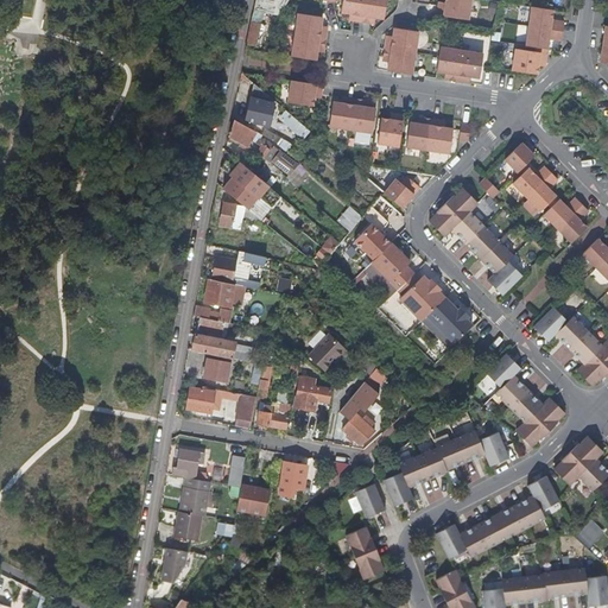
[(276,0),(257,0),(255,10),(273,13),(276,0)]
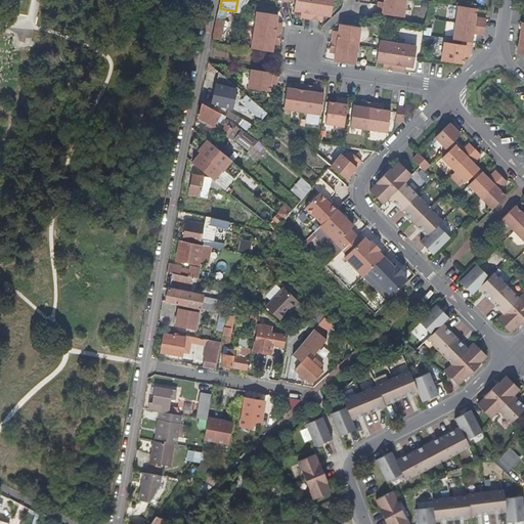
[(242,5),(246,6),(249,0),(237,0),(235,11),(239,12),(242,5)]
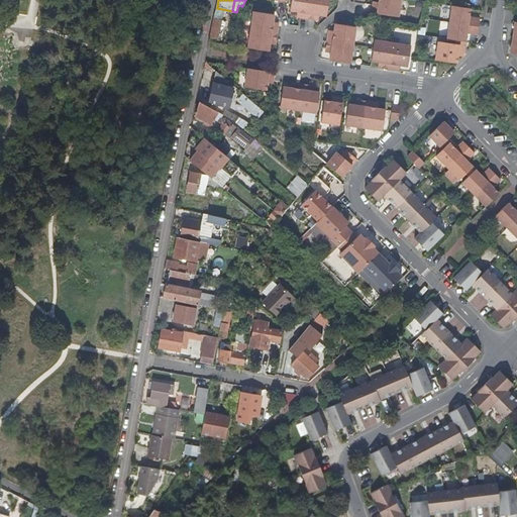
[(306,24),(310,0),(290,0),(288,15),(293,15),(297,16),(296,22),(306,24)]
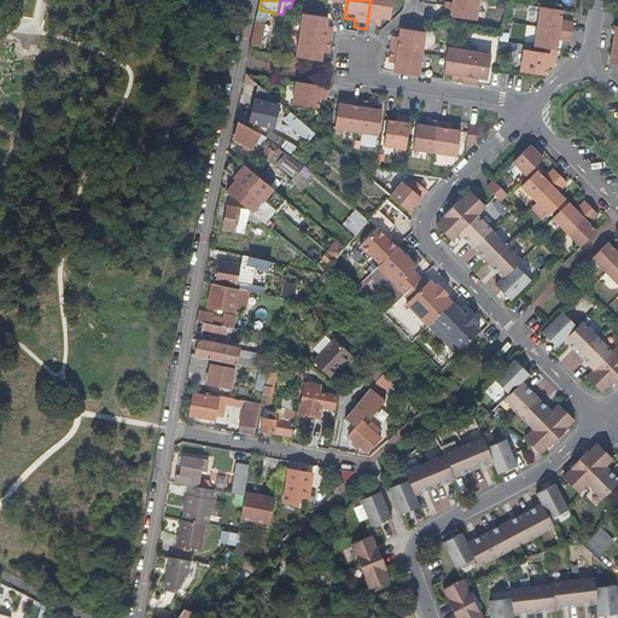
[(390,0),(389,0),(371,0),(366,29),(374,30),(375,23),(379,24),(385,25),(390,0)]
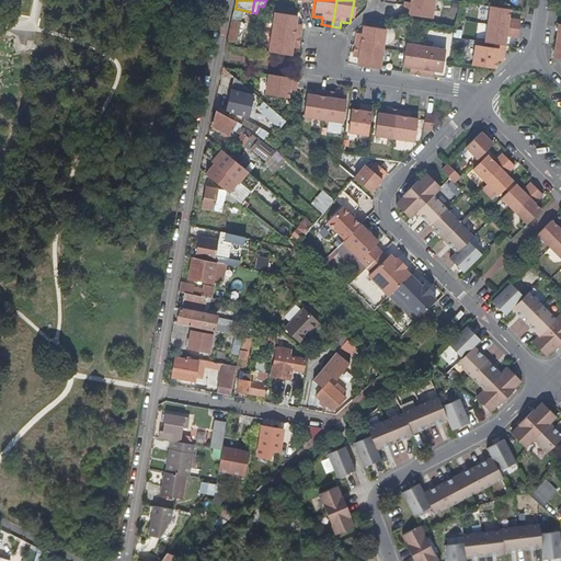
[(404,11),(407,13),(433,16),(434,0),(411,0),(411,6),(404,6),(404,11)]
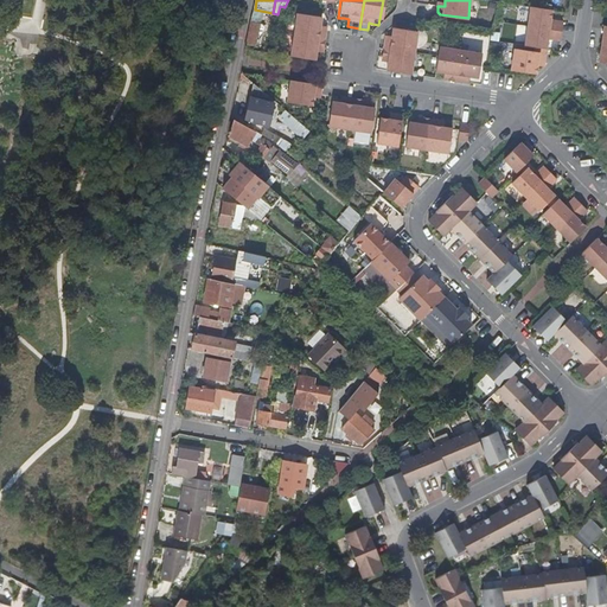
[(562,31),(563,21),(551,20),(553,8),(531,6),(528,25),(562,31)]
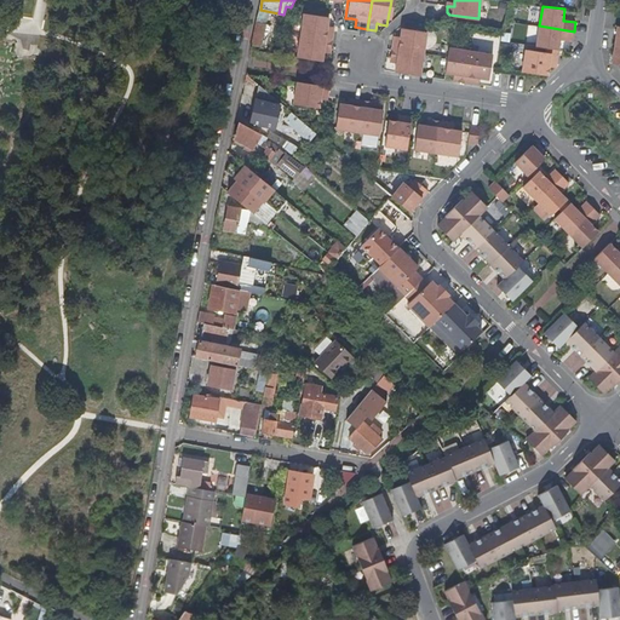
[(304,12),(300,36),(332,41),(333,30),(327,29),(328,24),(328,17),(304,12)]
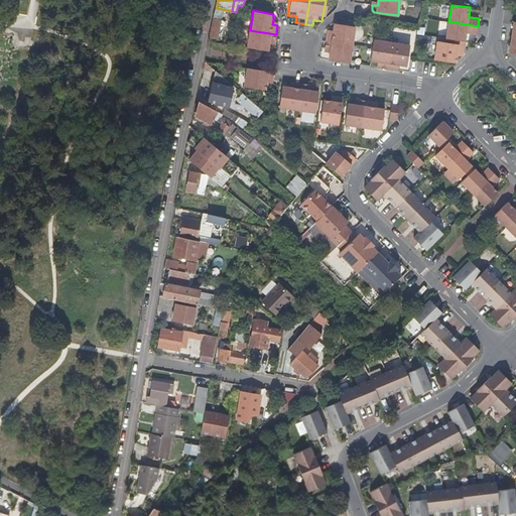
[(223,17),(215,16),(211,36),(218,37),(223,17)]
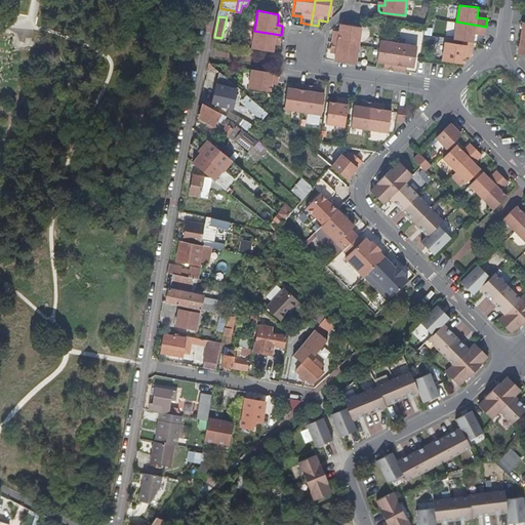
[(474,33),(485,35),(486,27),(456,22),(454,39),(473,42),(474,33)]
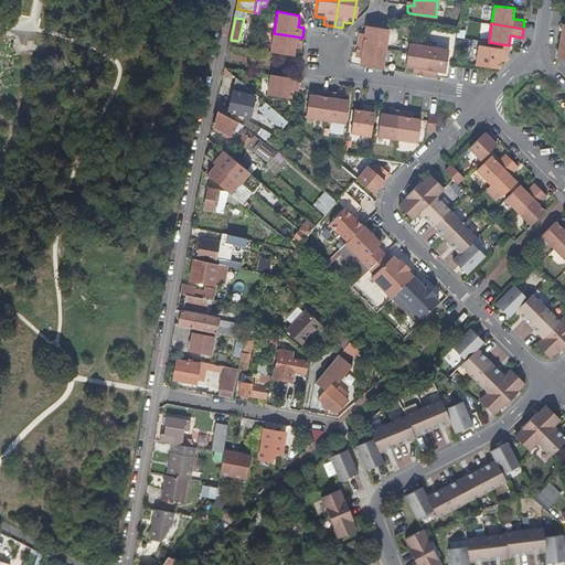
[(356,45),(385,50),(387,31),(372,29),(372,32),(369,32),(370,28),(365,28),(364,35),(364,39),(358,38),(356,45)]
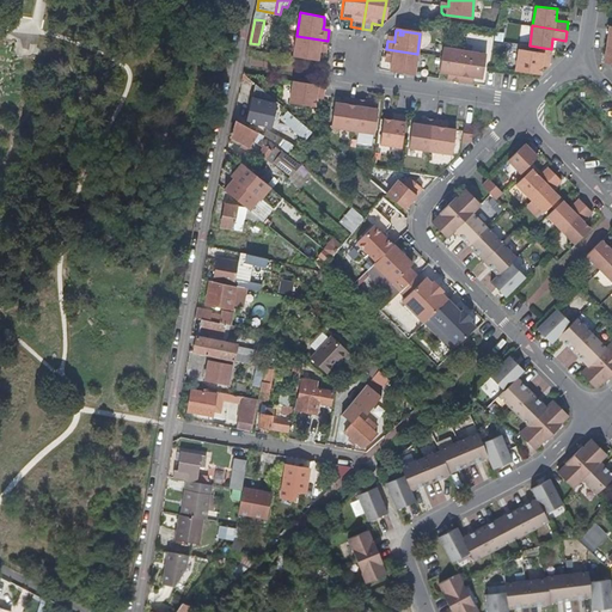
[(328,41),(297,36),(294,55),(318,59),(319,51),(320,47),(326,47),(328,41)]
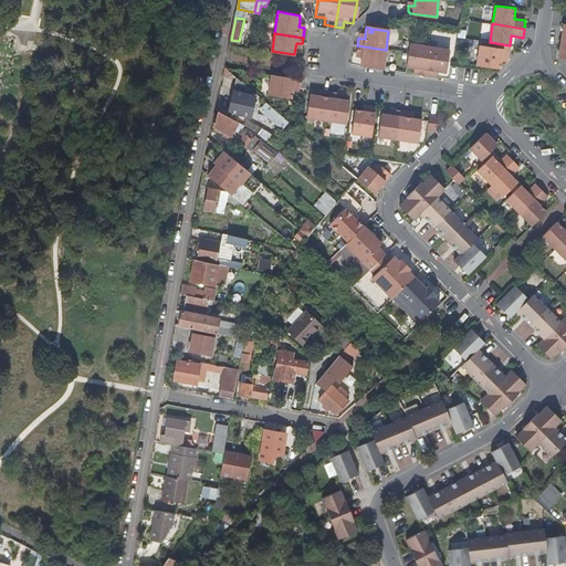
[(507,58),(510,45),(490,42),(484,41),(480,65),(500,69),(502,56),(507,58)]
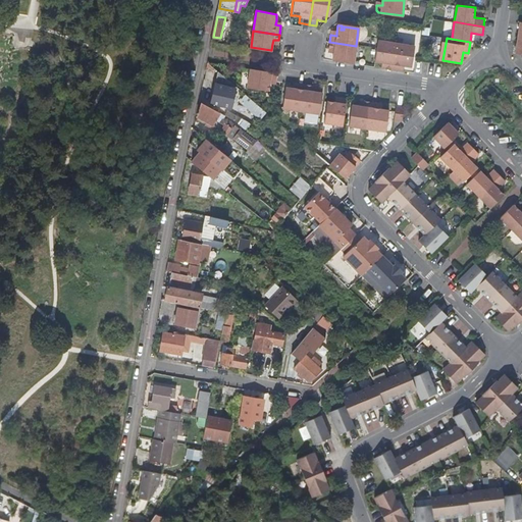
[(396,43),(378,41),(377,49),(375,61),(381,62),(385,62),(384,68),(392,69),(396,43)]
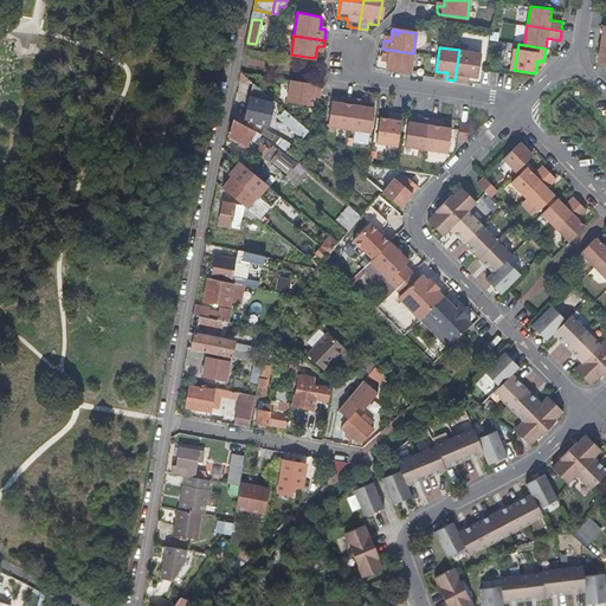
[(411,73),(413,53),(382,49),(381,58),(388,59),(387,64),(387,71),(411,73)]
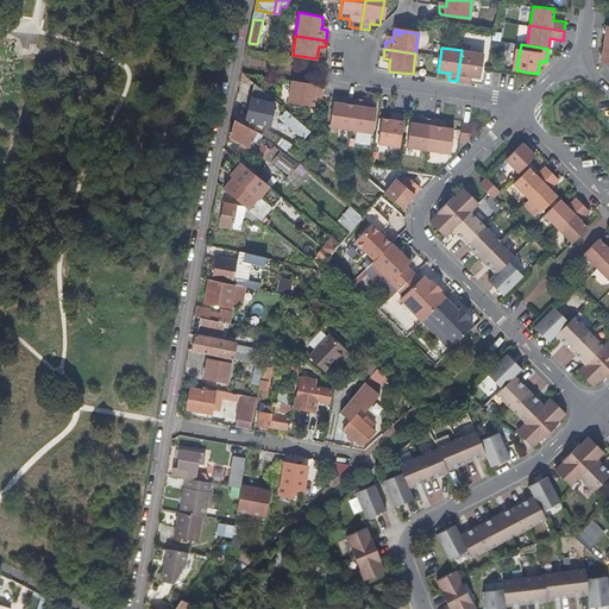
[(482,54),(462,50),(457,81),(466,82),(468,75),(471,76),(478,77),(482,54)]
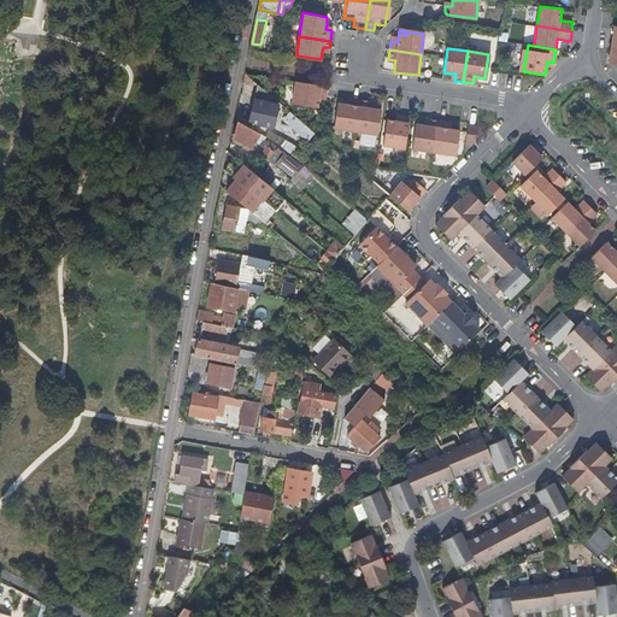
[(328,87),(294,82),(292,104),(317,107),(318,99),(319,94),(325,95),(328,87)]
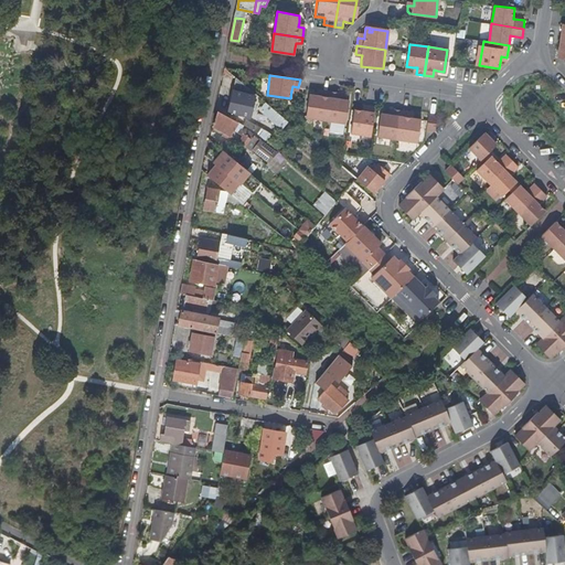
[(249,88),(238,78),(231,113),(244,115),(245,107),(252,108),(255,95),(247,94),(249,88)]
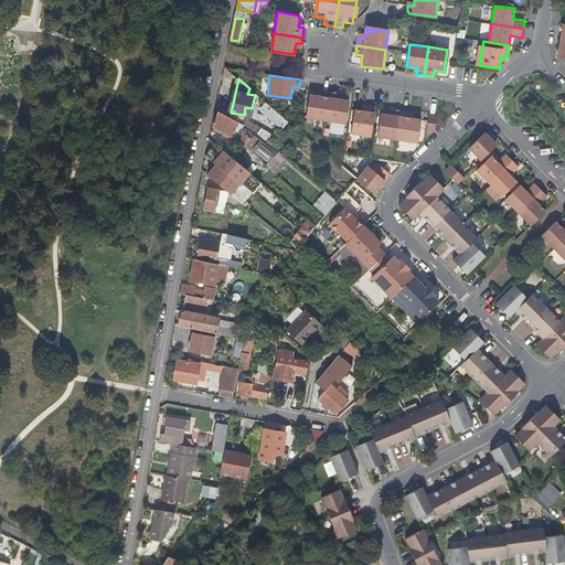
[(329,91),(318,88),(318,89),(317,95),(312,94),(308,94),(305,117),(326,119),(329,91)]
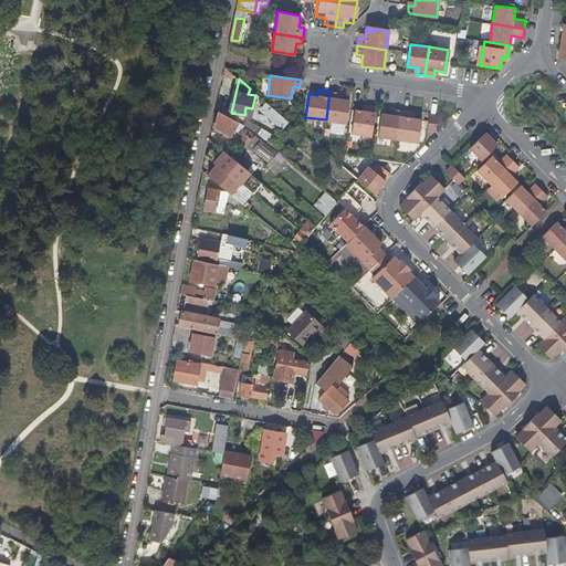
[(329,91),(326,119),(345,122),(348,100),(341,98),(336,98),(337,92),(329,91)]
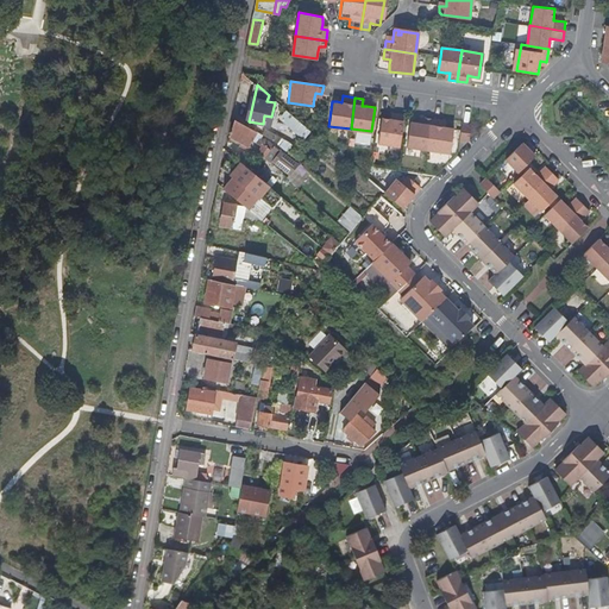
[(393,120),(390,119),(380,118),(376,143),(397,146),(402,114),(394,114),(393,120)]
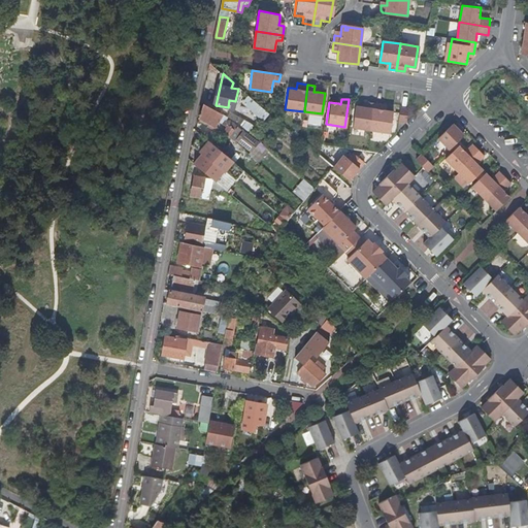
[(351,127),(369,130),(374,104),(365,102),(364,107),(361,107),(354,106),(351,127)]
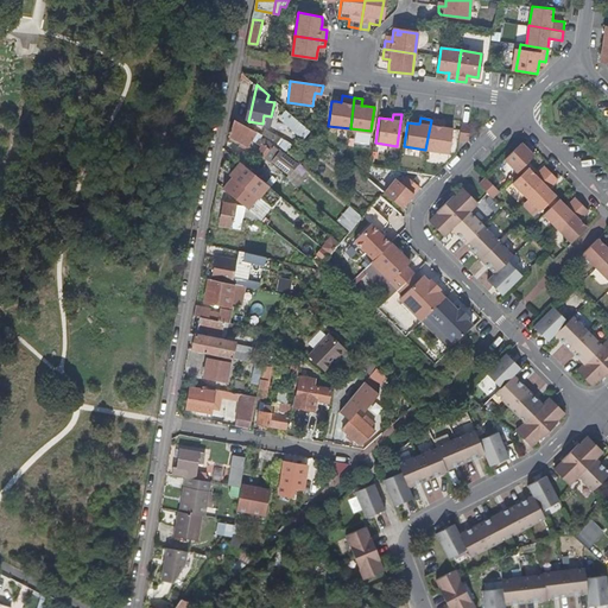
[(255,131),(234,119),(229,137),(241,143),(247,146),(255,131)]
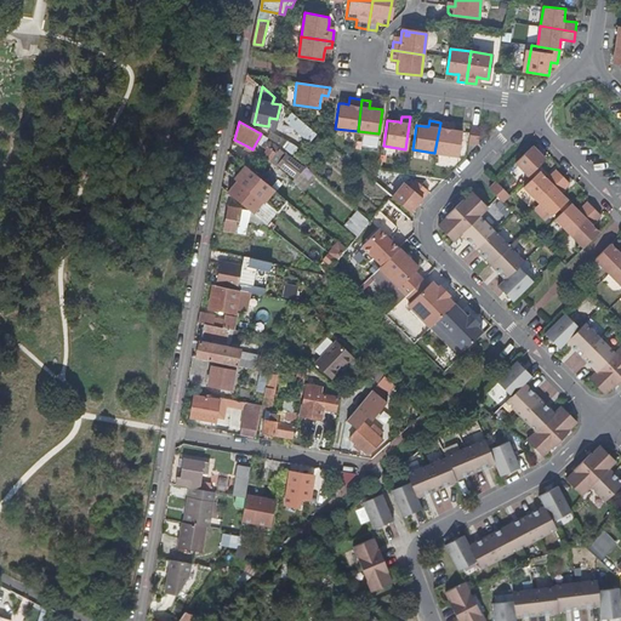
[(460,131),(451,130),(448,130),(449,124),(440,123),(434,153),(456,155),(460,131)]
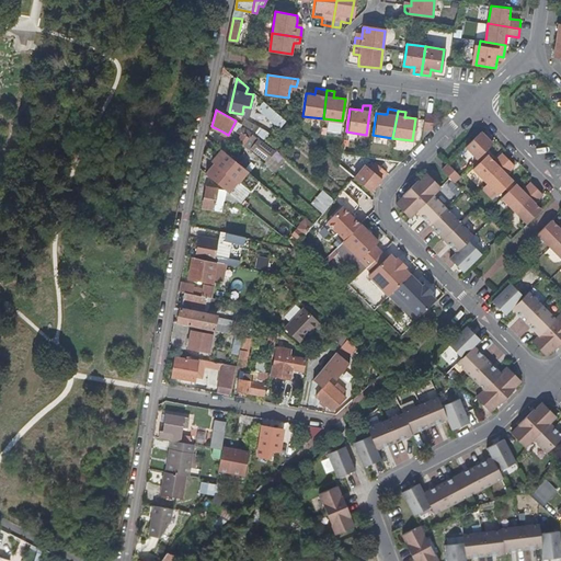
[(433,116),(423,115),(421,130),(430,132),(432,129),(433,116)]
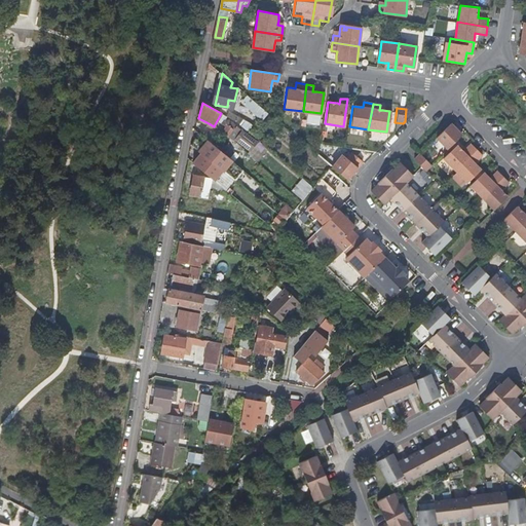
[(229,111),(226,116),(240,123),(239,124),(246,128),(250,123),(229,111)]
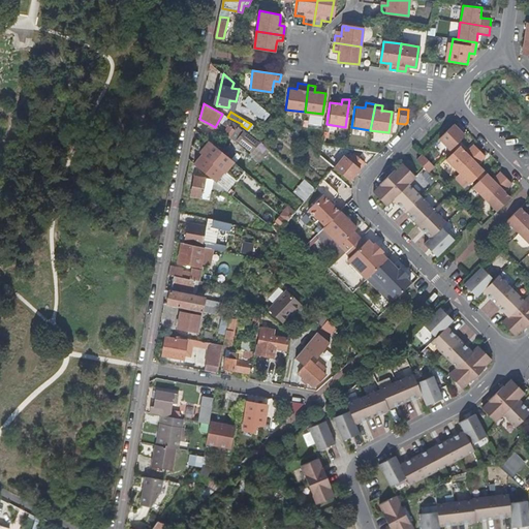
[(220,137),(218,141),(230,150),(235,144),(237,141),(244,131),(230,121),(225,120),(222,124),(227,128),(224,131),(219,127),(215,133),(220,137)]
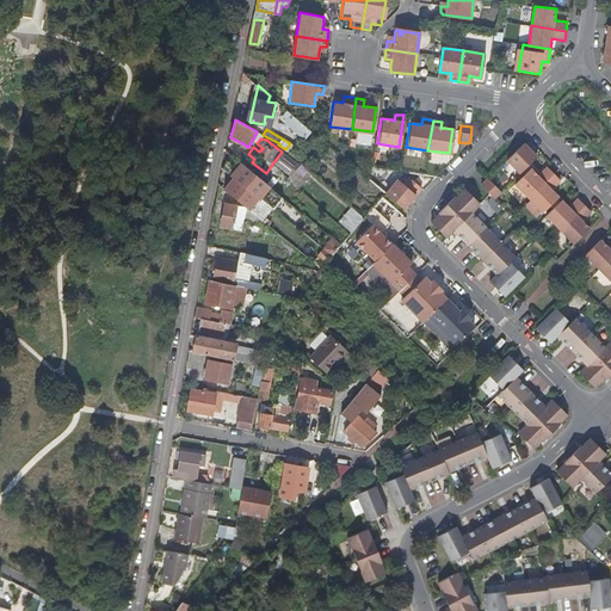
[(525,141),(508,159),(522,171),(538,154),(525,141)]
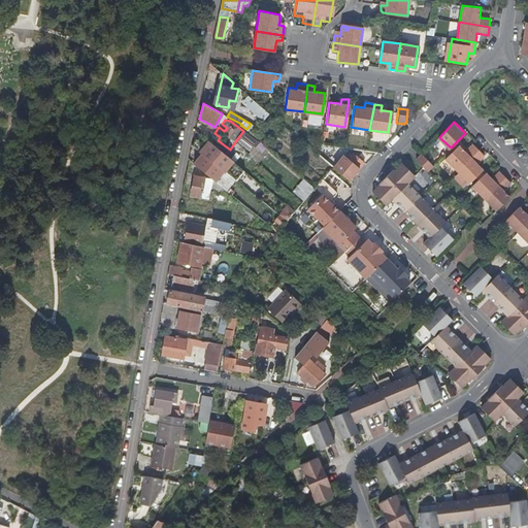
[(243,131),(236,140),(252,152),(259,142),(243,130),(243,131)]
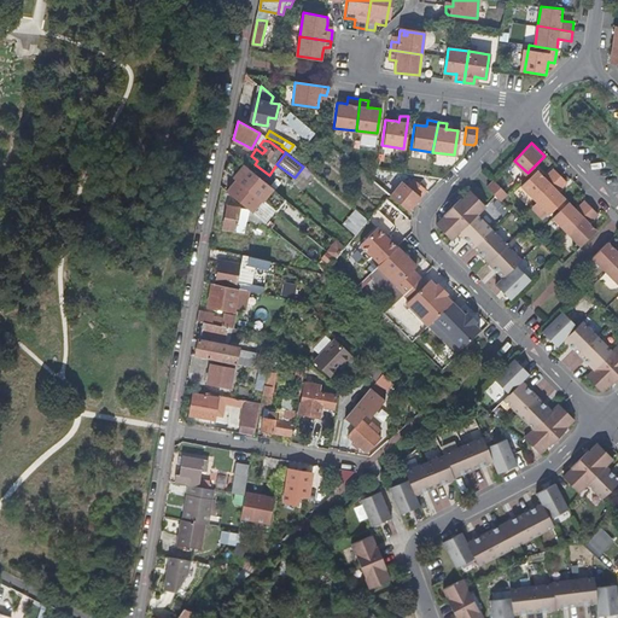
[(249,169),(269,185),(274,178),(269,175),(255,164),(252,163),(249,169)]
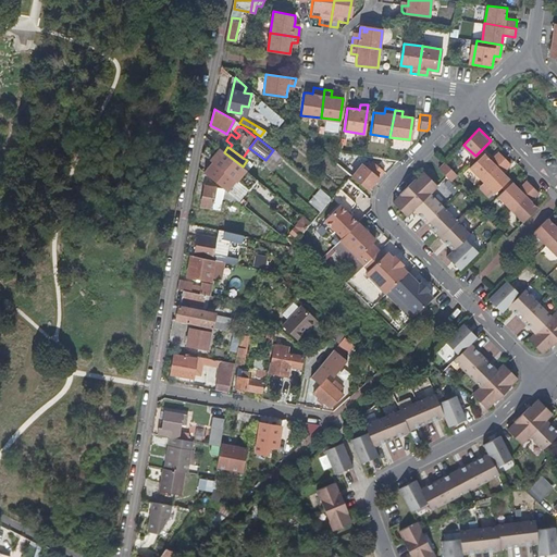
[(213,161),(237,180),(246,169),(243,166),(224,152),(222,150),(213,161)]
